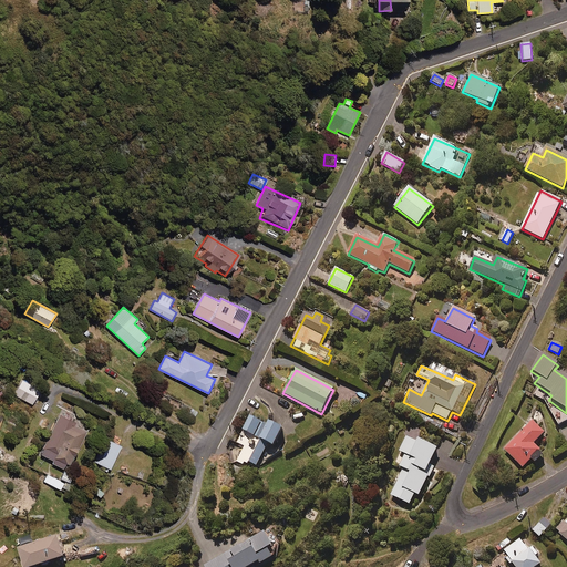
[(40,391),(22,382),(14,395),(32,404),(40,391)]
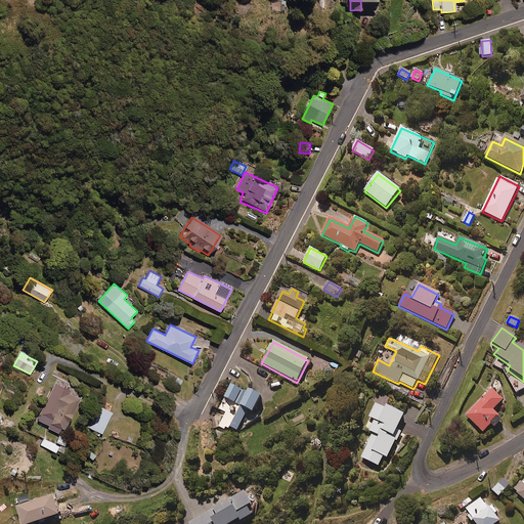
[(367,359),(359,355),(355,362),(363,367),(367,359)]
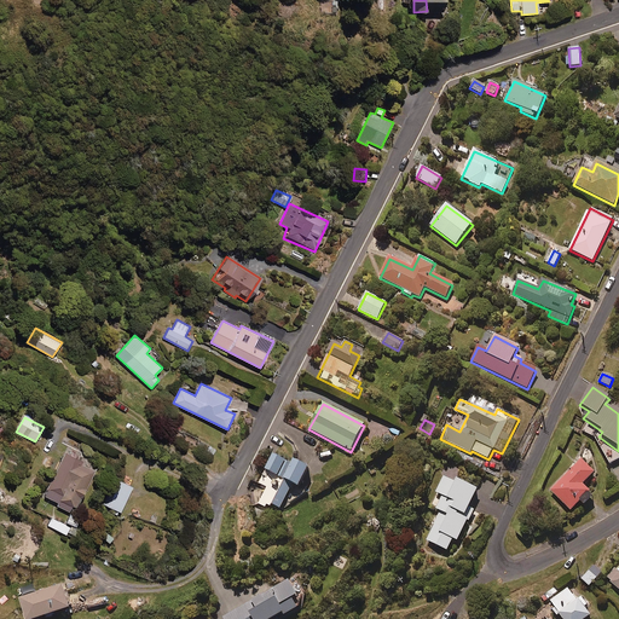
[(275,474),(259,504),(267,509),(268,505),(272,508),(273,505),(282,509),(295,485),(302,489),(312,469),(295,461),(294,464),(276,455),(267,470),(275,474)]
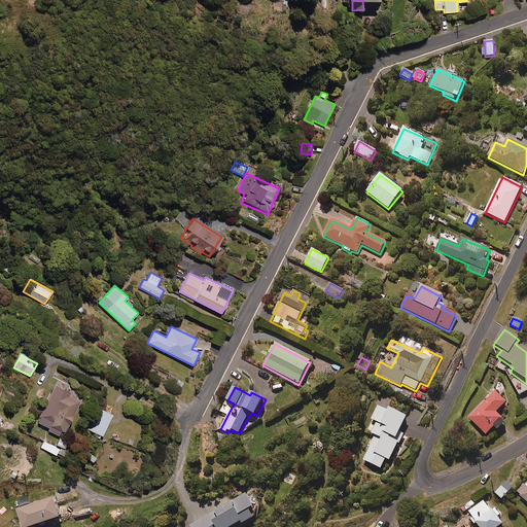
[(55,389),(39,424),(49,428),(48,431),(60,435),(62,430),(67,433),(80,400),(55,389)]
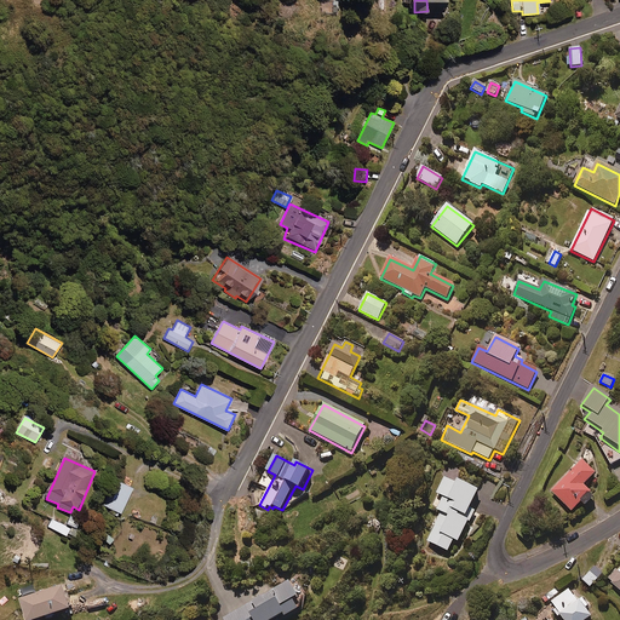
[(596,475),(583,461),(551,492),(572,514),(581,504),(585,507),(595,498),(584,487),(596,475)]
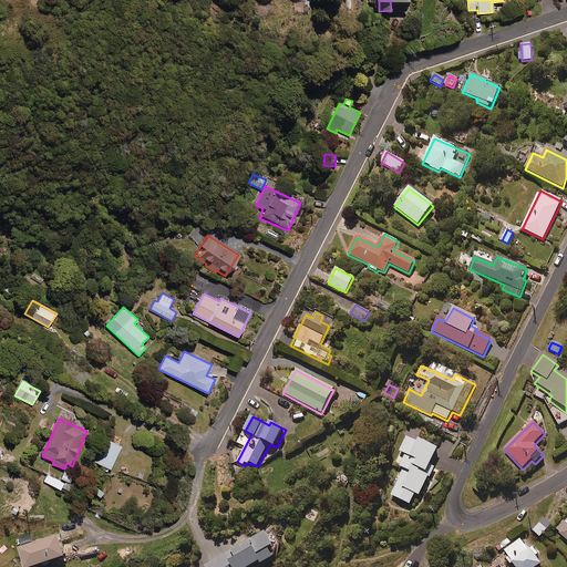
[(105,439),(94,462),(102,465),(100,468),(109,473),(121,446),(105,439)]
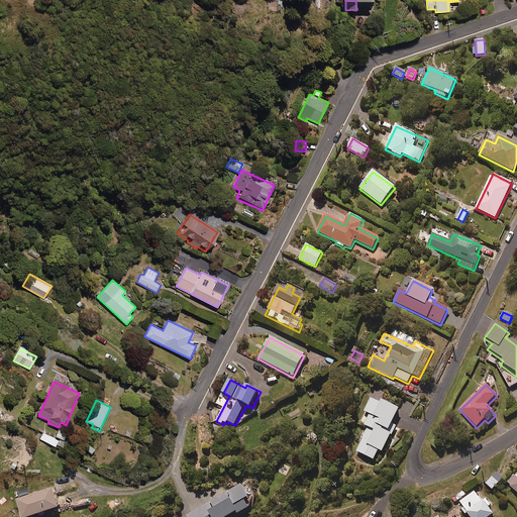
[(380,404),(371,400),(359,424),(368,428),(355,453),(374,461),(378,451),(382,453),(395,426),(392,425),(399,410),(381,402),(380,404)]
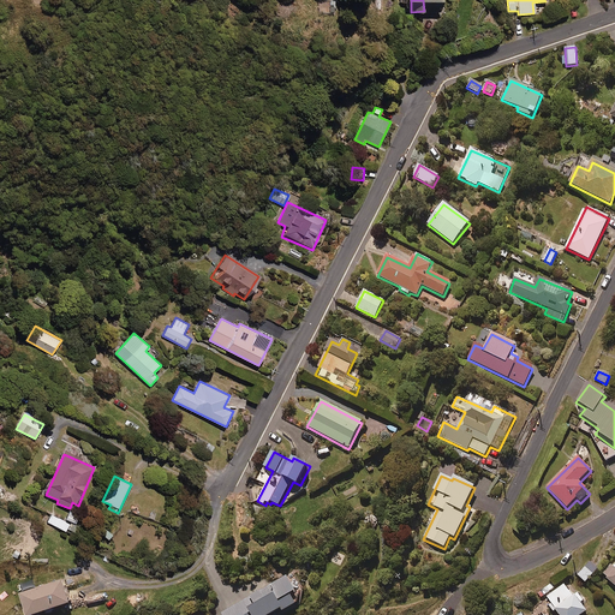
[(67,524),(52,515),(48,523),(65,530),(67,524)]
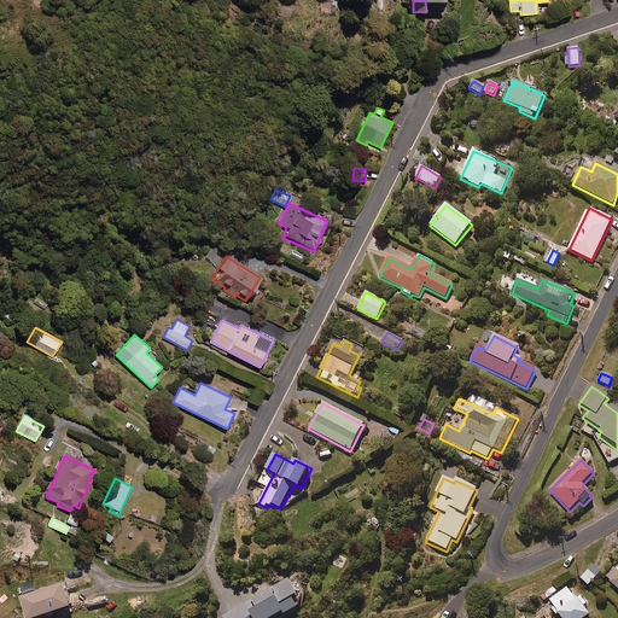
[(83,531),(71,525),(68,532),(80,537),(83,531)]
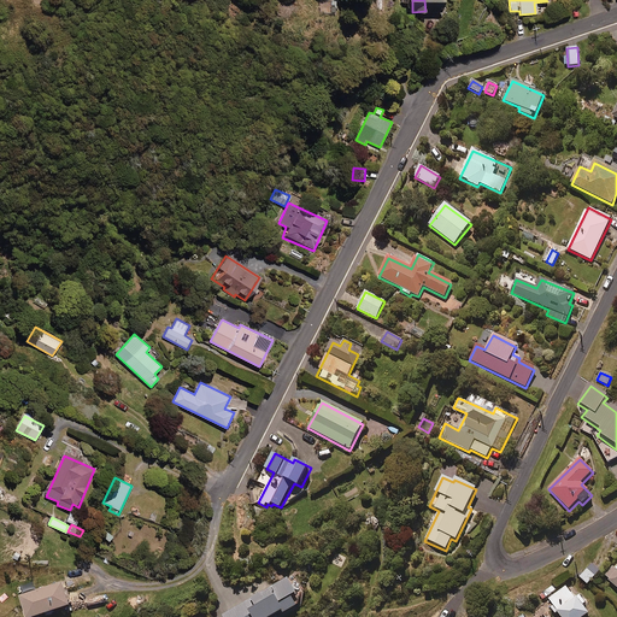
[(104,528),(99,534),(109,542),(113,536),(104,528)]
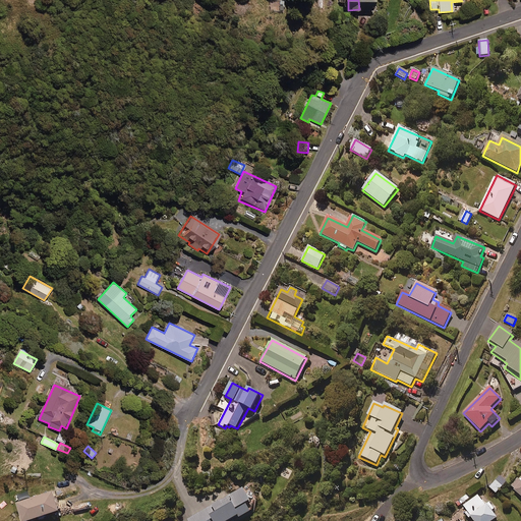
[(520,475),(510,486),(520,497),(520,475)]
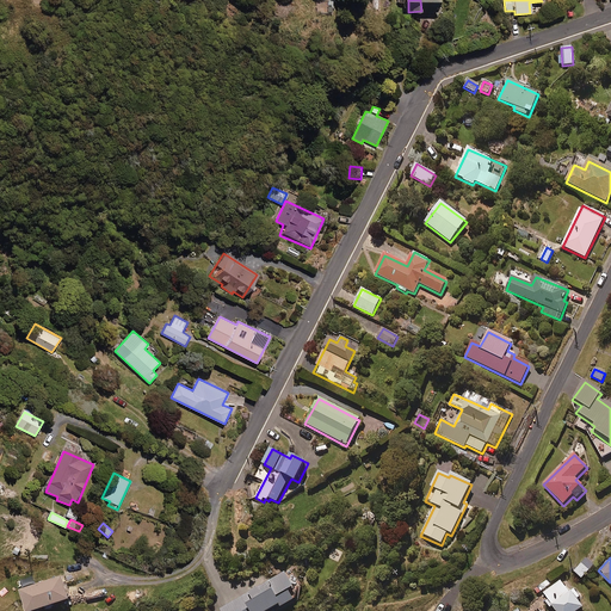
[(593,566),(586,559),(574,573),(581,579),(593,566)]
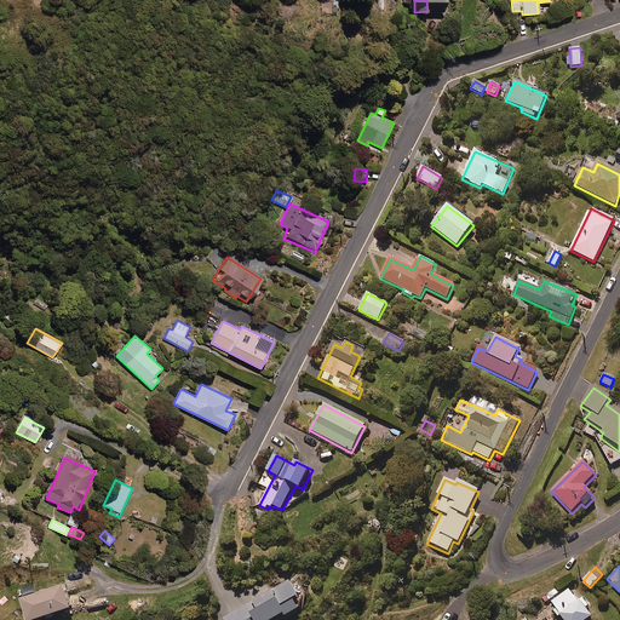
[(300,598),(291,583),(225,619),(281,619),(300,609),(296,601),(300,598)]
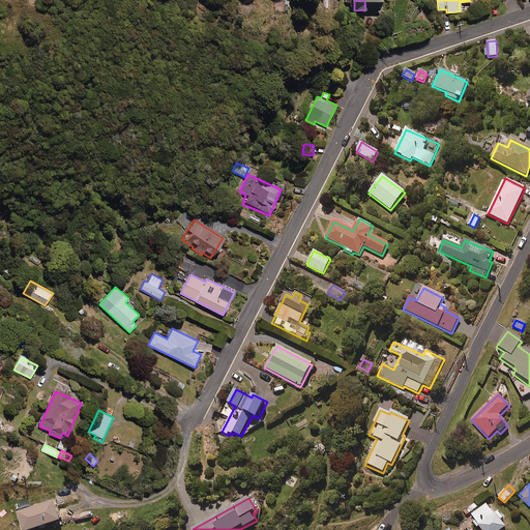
[(34,529),(62,522),(55,501),(18,512),(23,529),(34,529)]
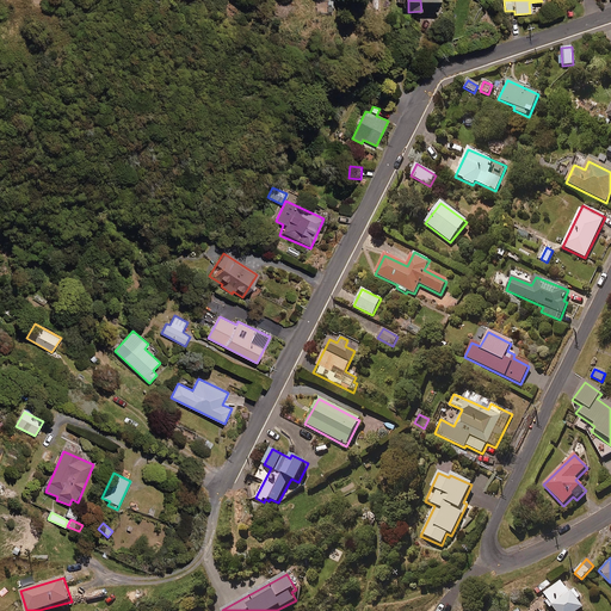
[(569,592),(561,581),(542,594),(554,610),(580,610),(582,610),(576,600),(580,598),(573,590),(569,592)]
